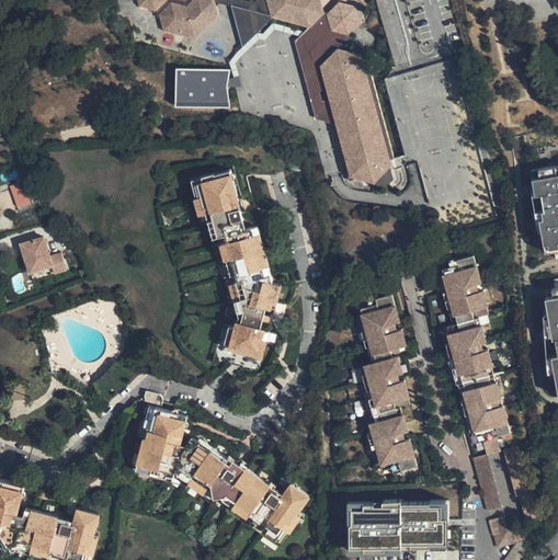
[(157,11),(160,8),(164,11),(161,15),(166,32),(178,35),(182,31),(183,36),(197,40),(220,14),(218,7),(220,4),(232,8),(245,48),(273,19),(310,29),(326,13),(321,0),(138,0),(140,7),(157,11)]
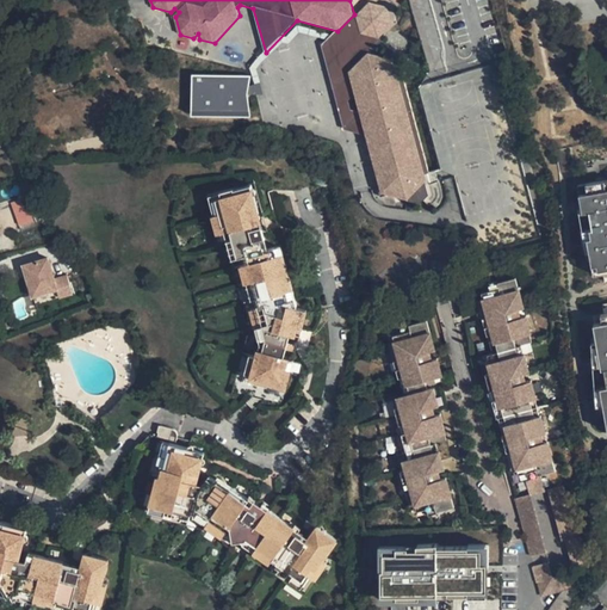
[(351,73),(365,60),(371,54),(383,42),(382,38),(391,29),(392,24),(388,8),(370,4),(359,16),(354,14),(338,31),(323,47),(347,131),(367,133),(363,114),(354,111),(351,100),(357,96),(351,73)]
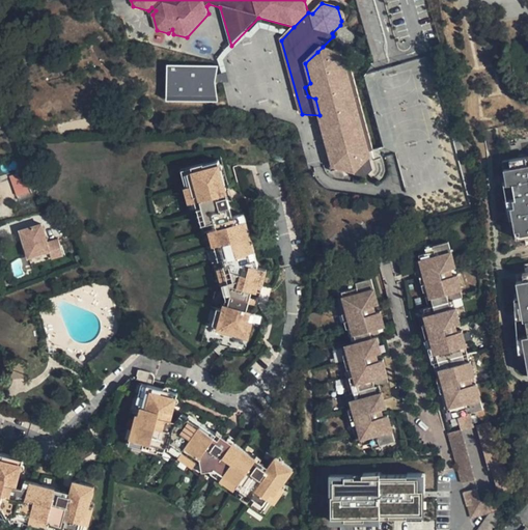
[(317,52),(346,59),(344,52),(323,47),(317,52)]
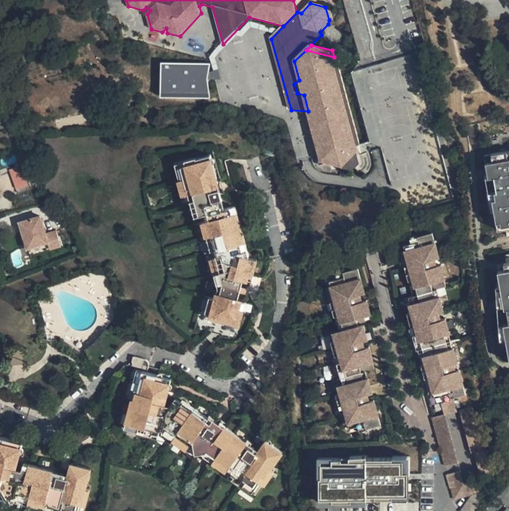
[(362,145),(337,57),(334,57),(306,50),(294,61),(299,80),(304,95),(308,111),(318,147),(315,148),(320,165),(323,164),(353,172),(361,163),(357,147),(362,145)]
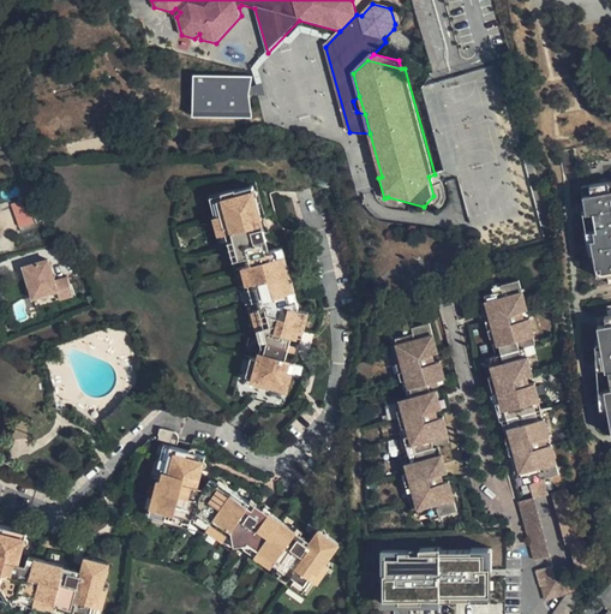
[(189,78),(189,114),(189,119),(247,119),(245,97),(259,97),(257,85),(246,89),(247,79),(189,78)]
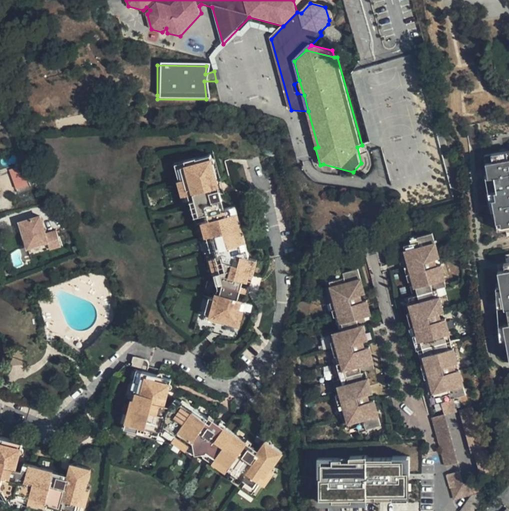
[(497,231),(506,230),(507,237),(508,236),(508,153),(506,154),(484,158),(486,173),(490,172),(491,179),(494,179),(494,182),(488,183),(490,195),(495,221),(497,231)]
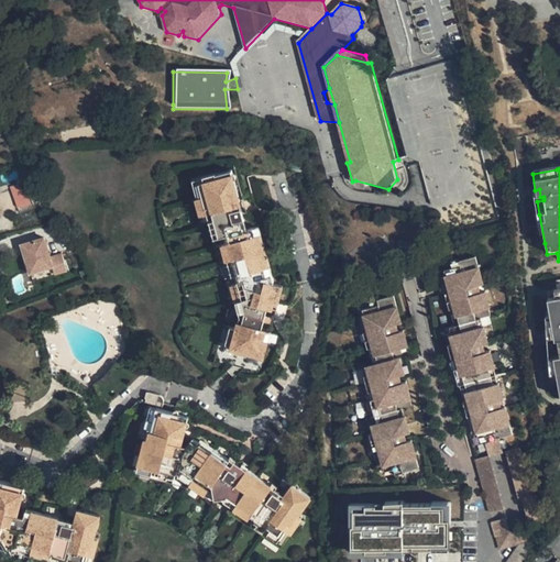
[(245,238),(231,182),(202,188),(208,209),(210,220),(212,227),(217,244),(219,253),(227,284),(232,283),(234,290),(242,320),(239,329),(233,328),(232,333),(228,352),(227,356),(261,365),(265,348),(262,346),(264,337),(260,334),(267,307),(277,309),(281,294),(272,291),(270,282),(264,283),(263,275),(267,274),(259,241),(254,242),(252,235),(245,238)]
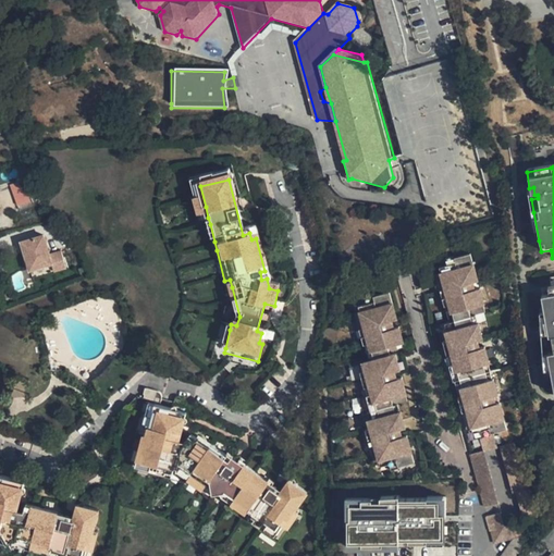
[(20,184),(8,187),(14,208),(26,204),(20,184)]
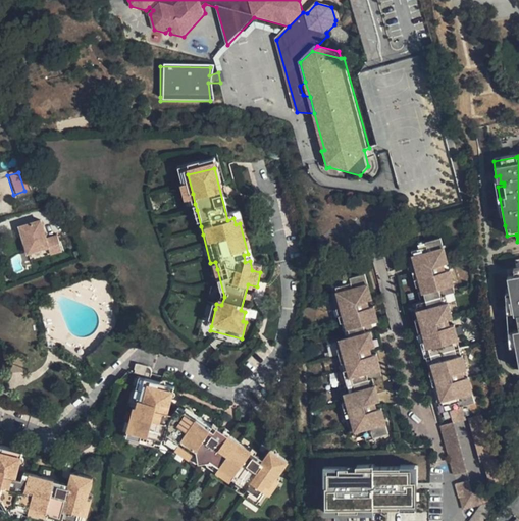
[(193,194),(188,174),(188,173),(176,175),(185,207),(195,204),(193,194)]
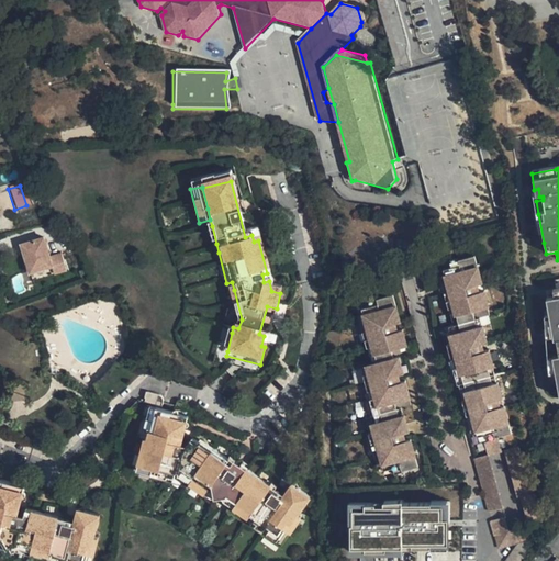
[(530,199),(539,197),(538,189),(534,190),(528,191),(530,199)]
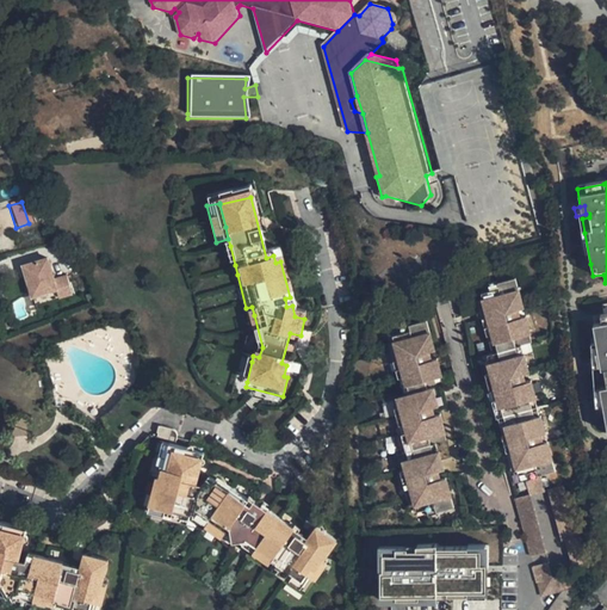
[(36,235),(31,222),(29,223),(16,228),(20,241),(36,235)]
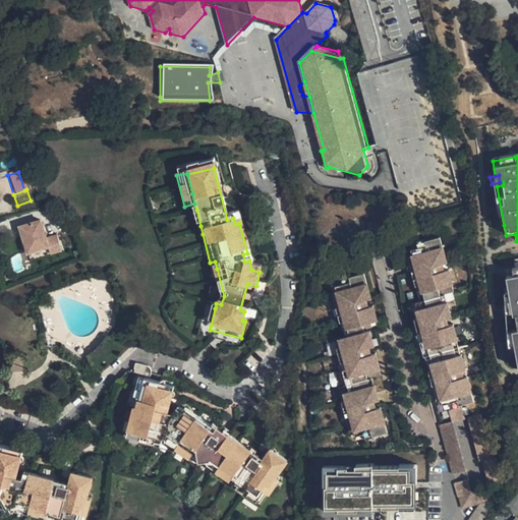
[(504,225),(499,198),(495,199),(498,218),(500,218),(502,225),(504,225)]
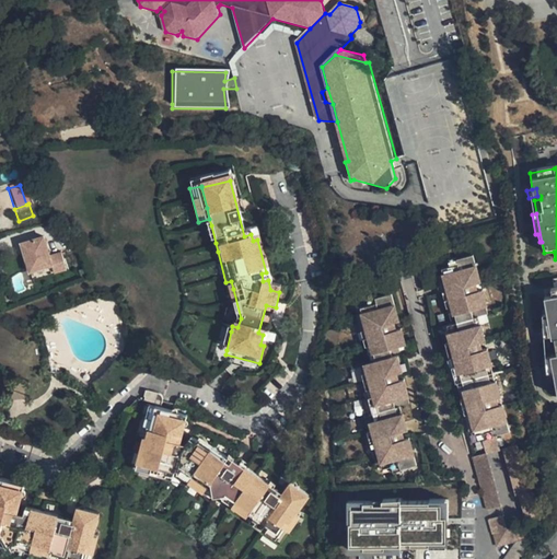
[(216,243),(211,225),(206,226),(208,233),(211,244),(216,243)]
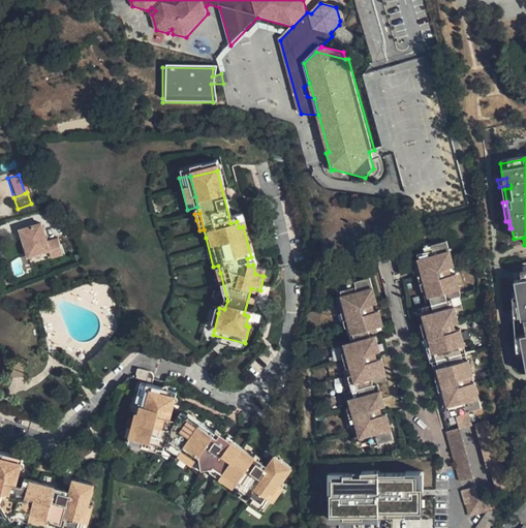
[(17,228),(25,255),(47,249),(49,256),(60,253),(55,237),(43,240),(37,221),(17,228)]
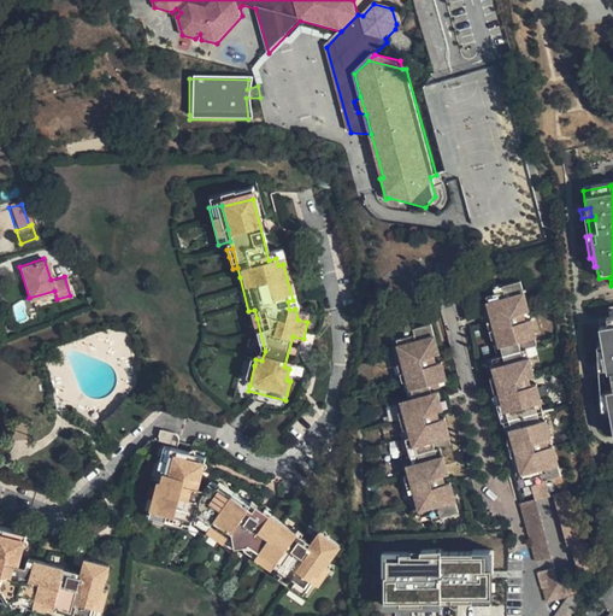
[(248,311),(240,277),(234,279),(236,287),(243,314),(248,311)]
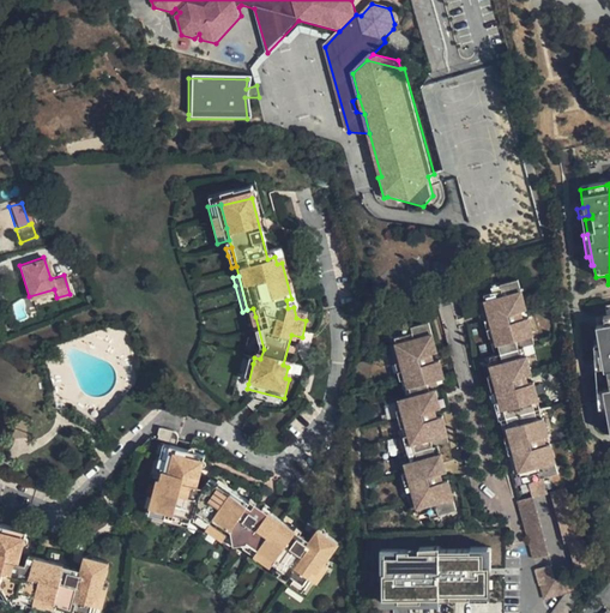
[(607,276),(596,277),(598,287),(608,284),(607,276)]
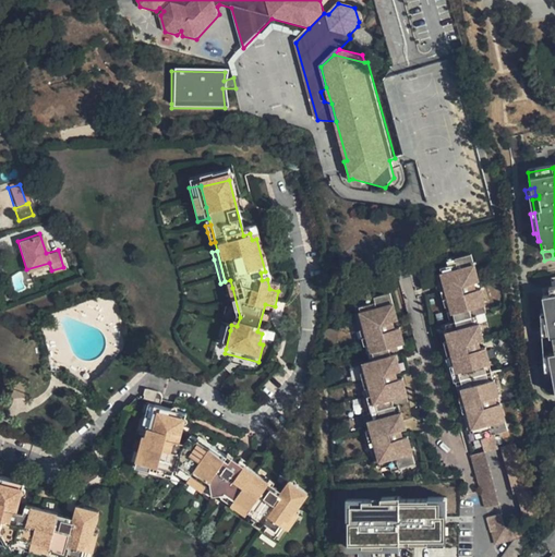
[(483,347),(479,348),(477,341),(482,339),(478,324),(477,324),(474,316),(480,314),(482,313),(480,306),(483,305),(479,289),(473,291),(471,282),(477,281),(469,255),(453,259),(454,264),(437,268),(439,274),(434,275),(436,286),(441,283),(443,291),(438,292),(443,307),(444,307),(446,315),(451,314),(454,322),(448,323),(444,324),(448,339),(442,341),(447,358),(451,356),(456,373),(458,373),(460,380),(461,387),(456,388),(460,400),(458,401),(462,416),(467,414),(471,431),(472,435),(481,432),(482,438),(491,436),(491,434),(506,430),(498,403),(494,404),(492,397),(496,395),(492,379),(491,380),(487,364),(489,363),(483,347)]
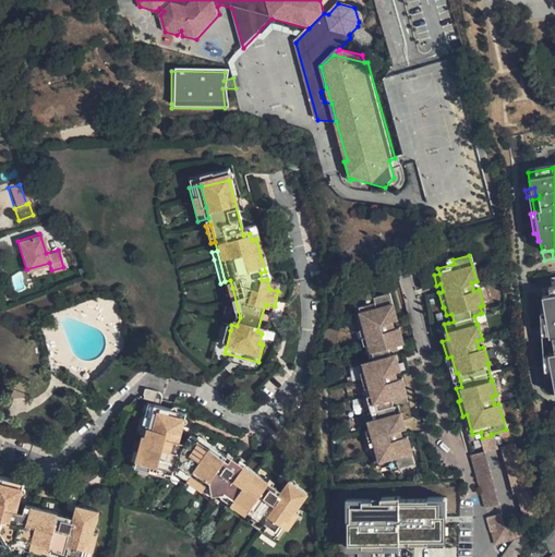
[(49,263),(26,269),(29,278),(51,270),(49,263)]
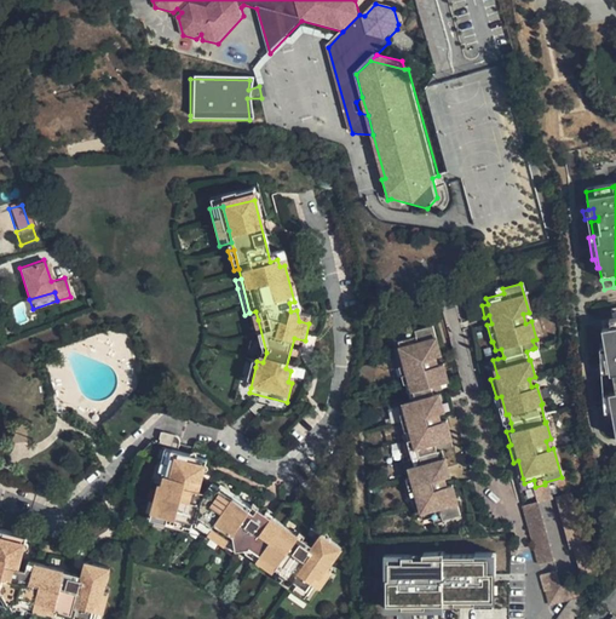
[(615,309),(609,311),(611,321),(608,322),(609,330),(600,331),(604,350),(610,349),(611,356),(605,357),(608,368),(615,367),(615,376),(612,376),(612,380),(605,382),(608,396),(611,418),(615,440),(615,309)]
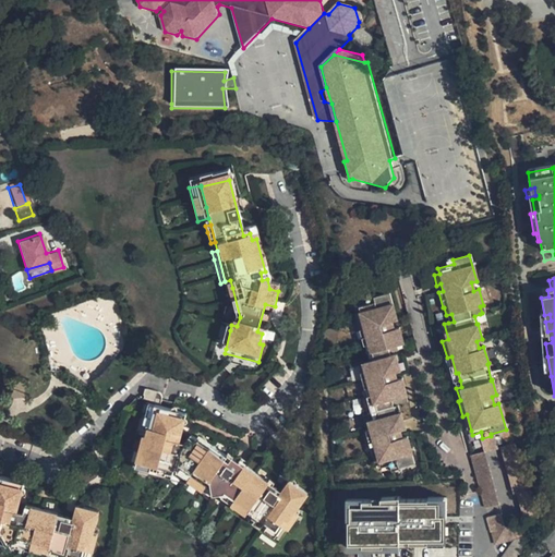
[(240,317),(232,288),(227,290),(237,326),(240,317)]
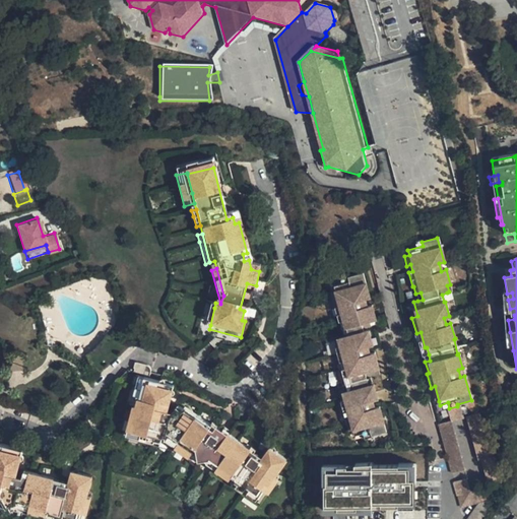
[(368,330),(375,328),(373,320),(374,320),(370,305),(366,306),(364,299),(368,298),(361,272),(345,276),(345,274),(338,276),(339,282),(332,284),(333,289),(328,290),(337,322),(341,321),(343,328),(345,327),(347,334),(341,335),(335,337),(336,338),(340,352),(335,354),(339,370),(344,369),(348,382),(343,384),(343,385),(341,386),(342,391),(341,391),(343,400),(338,401),(343,416),(344,415),(346,423),(345,424),(346,431),(351,430),(353,436),(361,434),(364,441),(372,438),(372,436),(385,433),(378,407),(374,408),(372,401),(376,400),(372,383),(371,383),(369,377),(378,375),(376,369),(378,368),(374,352),(370,353),(368,346),(372,345),(368,330)]
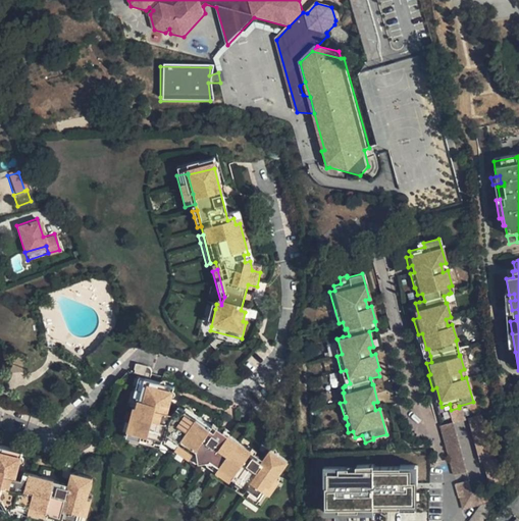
[(509,295),(505,296),(506,318),(509,317),(510,321),(516,320),(516,316),(518,316),(518,309),(512,310),(510,301),(515,300),(514,294),(509,295)]
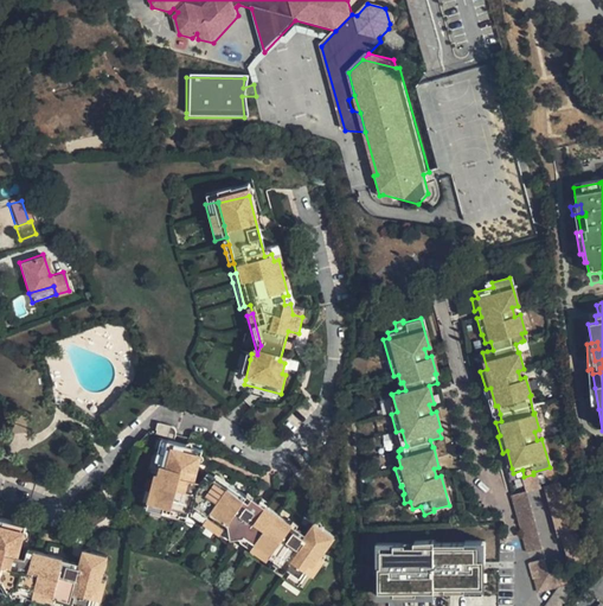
[(487,369),(482,352),(476,355),(480,371),(487,369)]
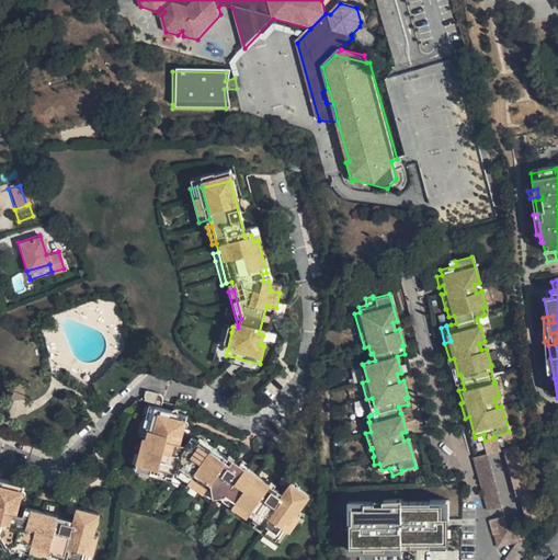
[(227,351),(231,332),(226,331),(225,335),(221,350),(227,351)]
